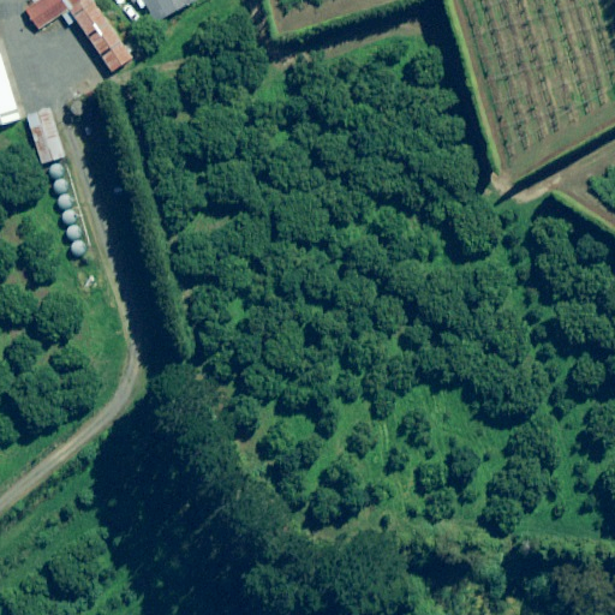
[(78,0),(34,0),(35,1),(25,9),(39,28),(69,7),(78,0)]
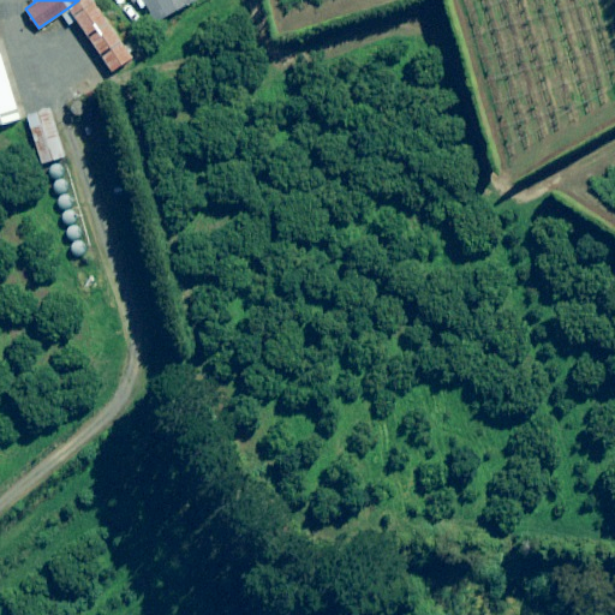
[(78,0),(69,7),(112,71),(132,57),(93,0),(78,0)]
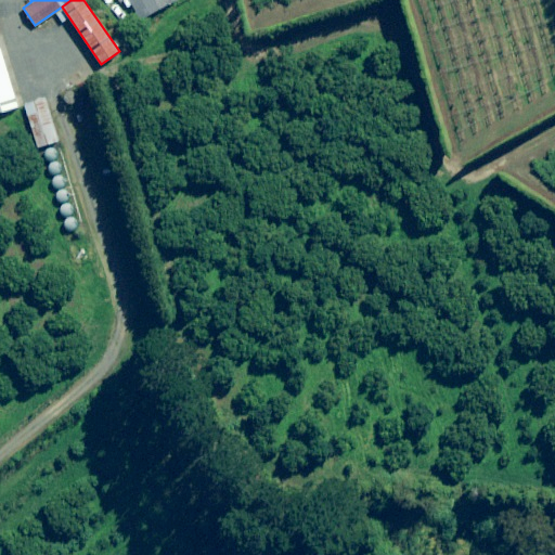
[(119,0),(121,2),(124,1),(127,8),(131,4),(140,18),(172,0),(119,0)]
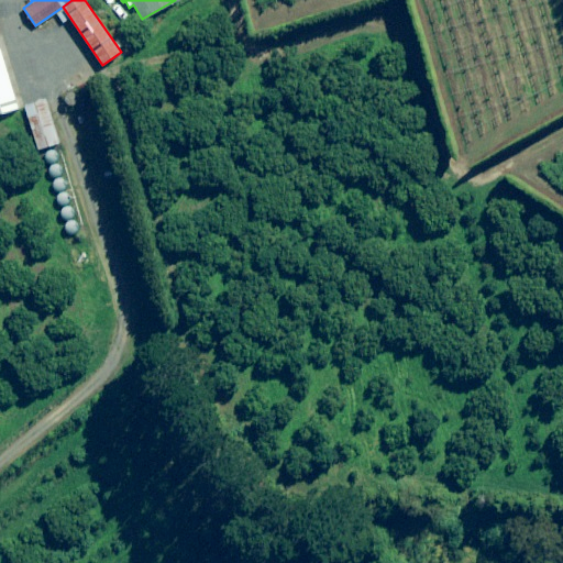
[(14,91),(0,43),(0,112),(19,107),(14,91)]
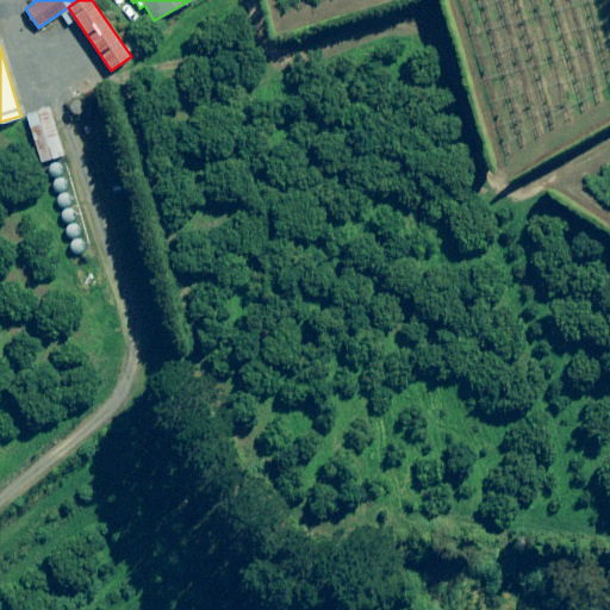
[(63,154),(49,107),(26,114),(41,161),(63,154)]
